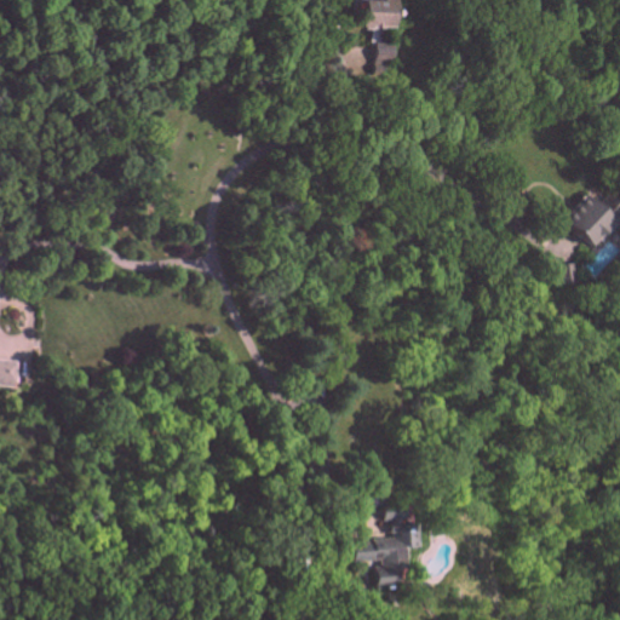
[(362,0),(361,27),(397,28),(397,0),(362,0)]
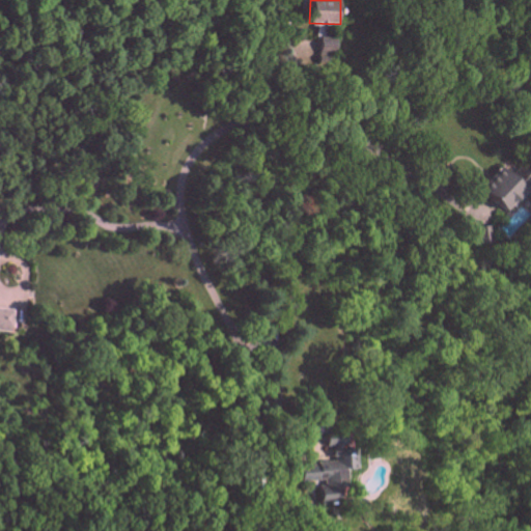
[(320,53),(337,52),(336,36),(319,37),(320,53)]
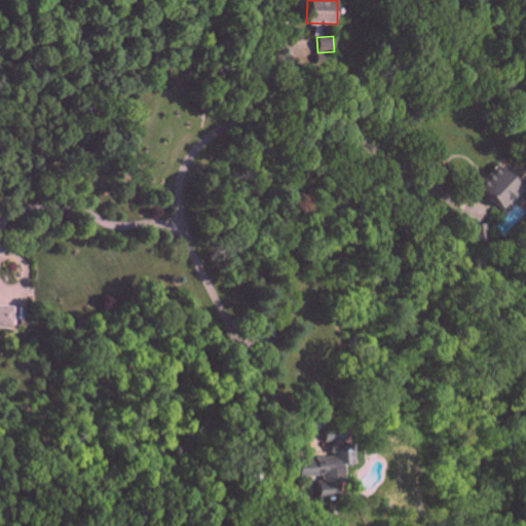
[(525,179),(525,171),(515,164),(510,173),(496,163),(481,188),(509,205),(525,179)]
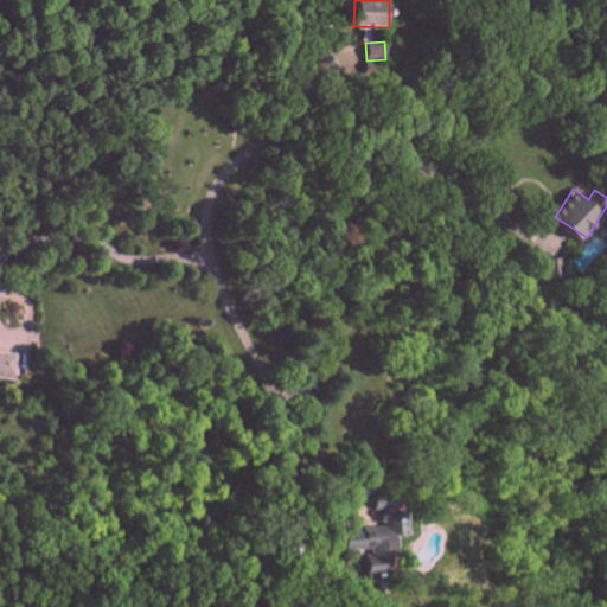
[(561,279),(561,260),(548,259),(548,279),(561,279)]
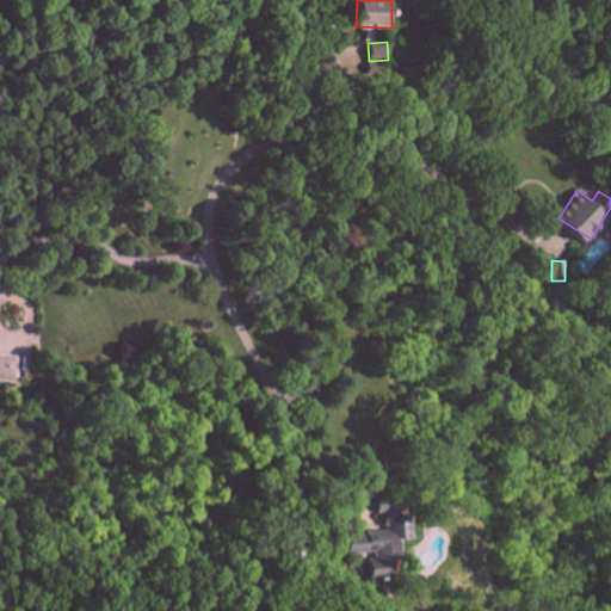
[(0,381),(17,382),(17,356),(0,355),(0,381)]
